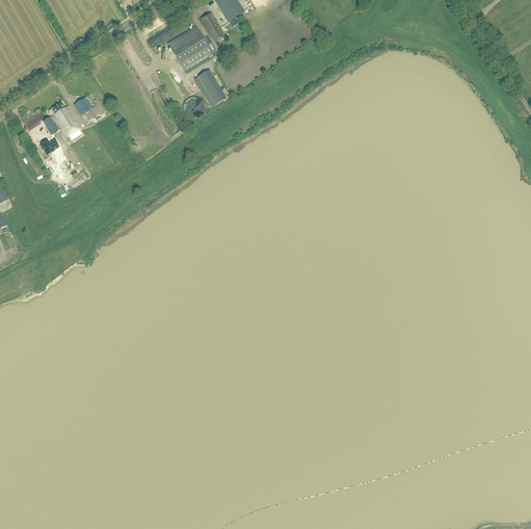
[(214,0),(228,21),(243,10),(237,0),(214,0)]
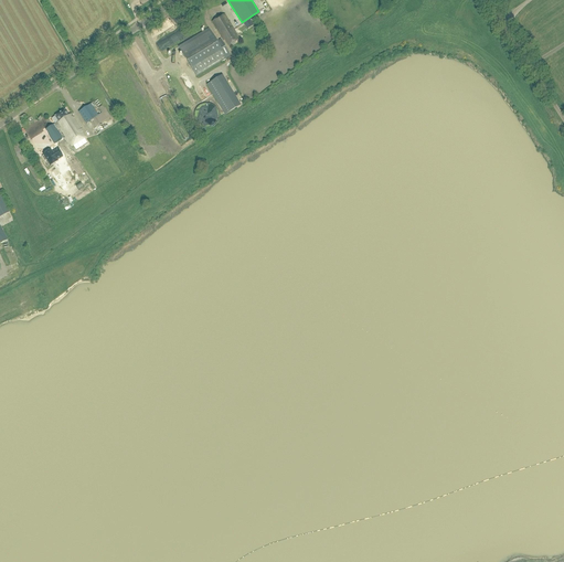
[(225,42),(236,36),(222,10),(209,18),(220,36),(221,35),(225,42)]
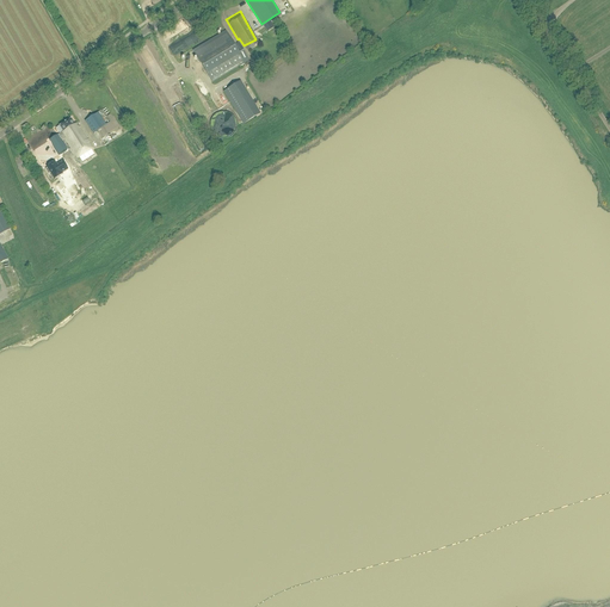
[(192,48),(197,56),(211,80),(248,57),(238,39),(233,42),(225,28),(192,48)]
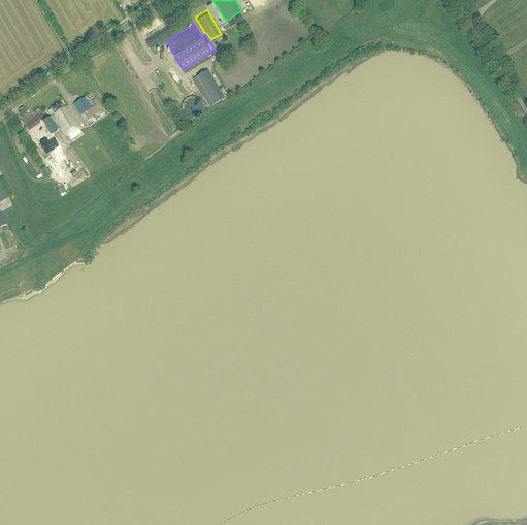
[(136,67),(142,63),(138,58),(132,61),(136,67)]
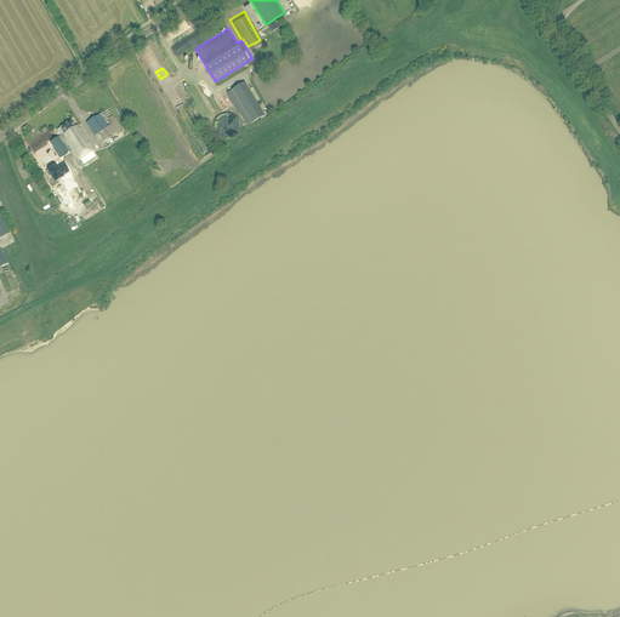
[(203,87),(197,75),(191,79),(197,91),(203,87)]
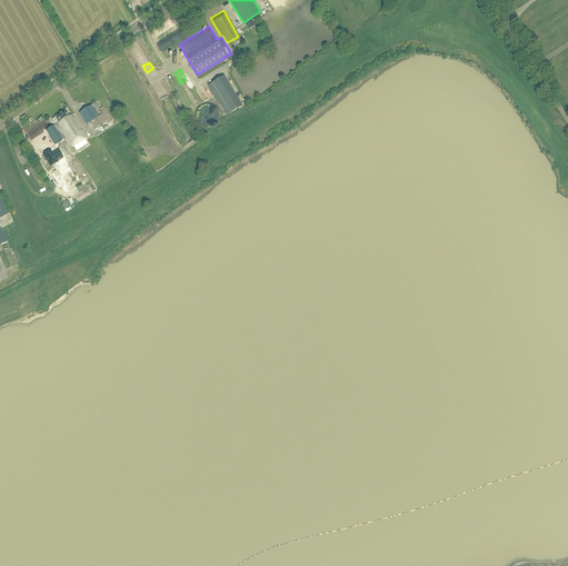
[(157,79),(158,81),(161,79),(161,78),(163,77),(161,70),(148,75),(151,81),(157,79)]
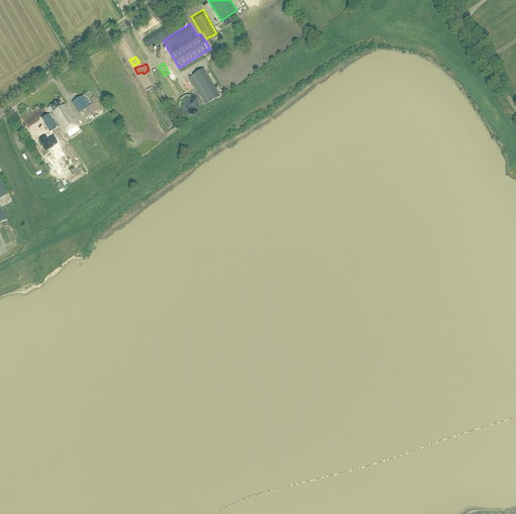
[(199,69),(189,75),(205,102),(215,96),(199,69)]
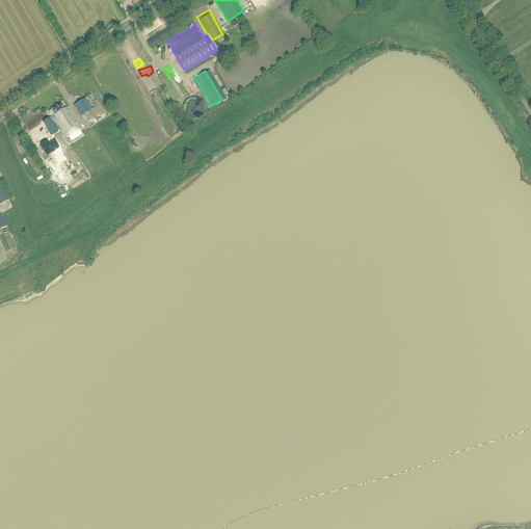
[(154,91),(157,101),(162,99),(158,89),(154,91)]
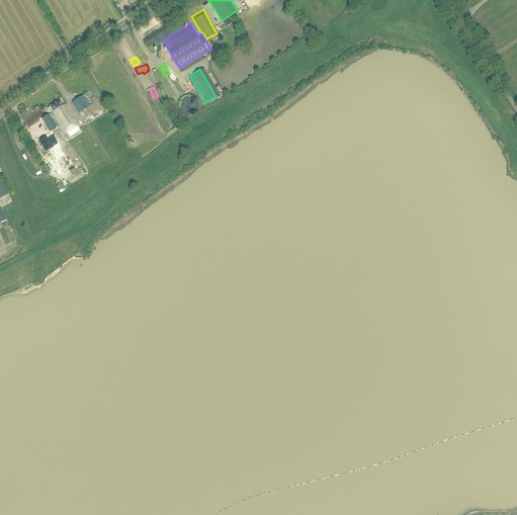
[(78,110),(93,100),(86,90),(71,100),(78,110)]
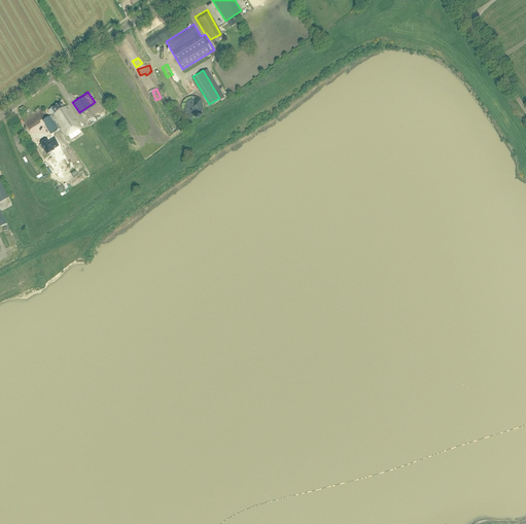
[(204,106),(204,105),(204,104),(204,103),(203,102),(203,101),(203,100),(202,99),(202,98),(201,97),(200,97),(199,96),(198,95),(197,95),(196,94),(195,94),(194,94),(193,94),(191,94),(190,94),(188,94),(187,95),(186,95),(185,95),(184,96),(183,97),(183,98),(182,99),(181,100),(181,101),(180,102),(180,103),(180,104),(180,105),(180,107),(180,108),(181,109),(181,110),(181,111),(182,112),(183,114),(184,114),(185,115),(186,116),(187,116),(188,116),(189,117),(190,117),(191,117),(194,117),(195,116),(196,116),(197,116),(198,115),(199,115),(200,114),(201,113),(201,112),(202,112),(203,111),(203,110),(203,109),(204,108),(204,106)]
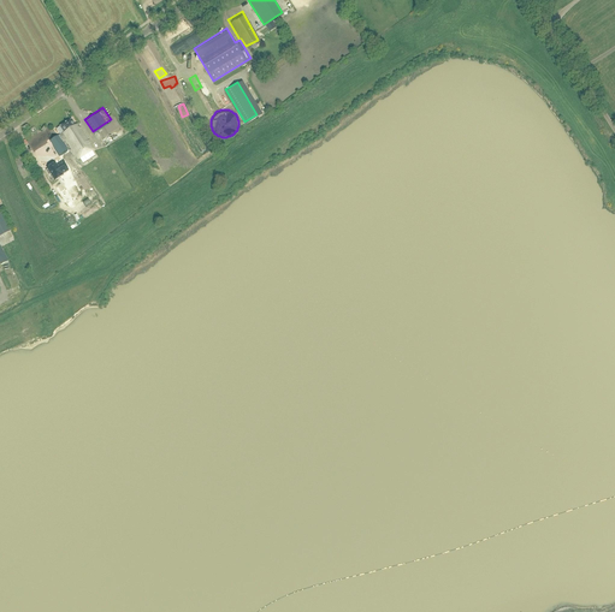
[(59,124),(63,130),(58,134),(61,140),(65,137),(77,156),(93,147),(76,122),(75,123),(70,117),(59,124)]
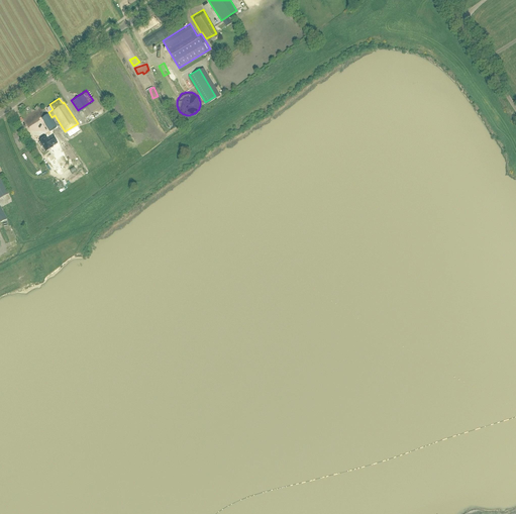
[(52,117),(48,112),(40,116),(48,129),(57,124),(52,117)]
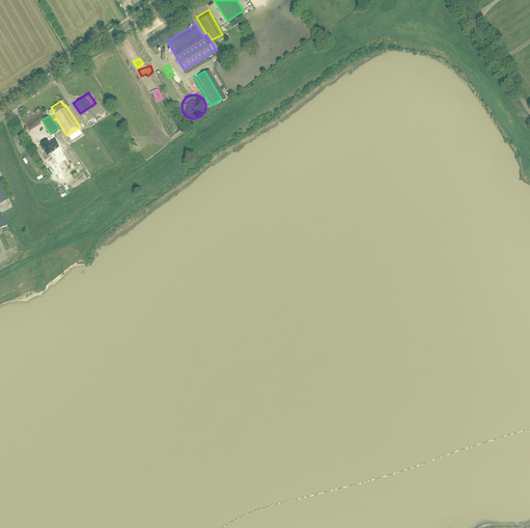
[(43,148),(47,154),(54,149),(53,148),(58,145),(53,138),(49,141),(47,139),(39,143),(40,144),(38,145),(42,149),(43,148)]
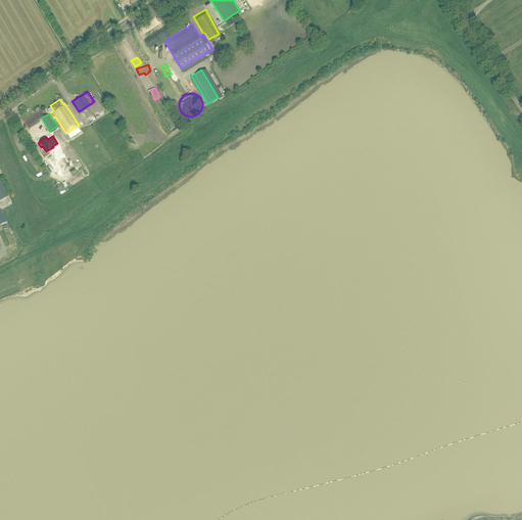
[(0,197),(8,193),(0,178),(0,197)]
